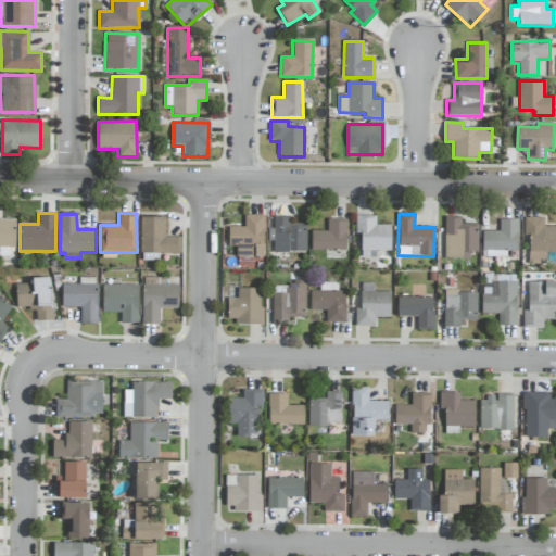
[(263,257),(264,215),(244,215),(244,227),(227,227),(227,252),(237,252),(237,257),(263,257)]
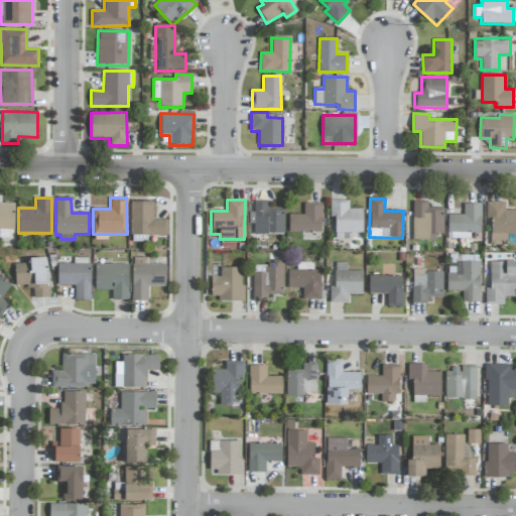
[(363,209),(348,209),(349,201),(330,201),(330,218),(336,218),(335,239),(343,239),(343,233),(363,234),(363,209)]
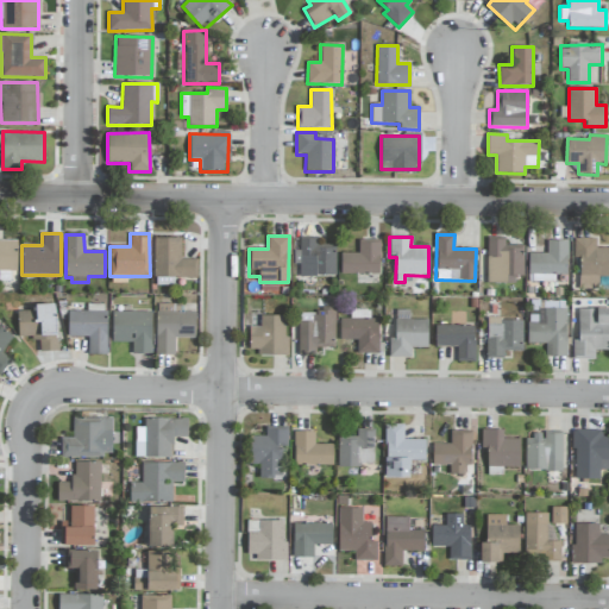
[(504,245),(504,238),(488,237),(487,283),(514,283),(514,276),(522,276),(523,245),(504,245)]
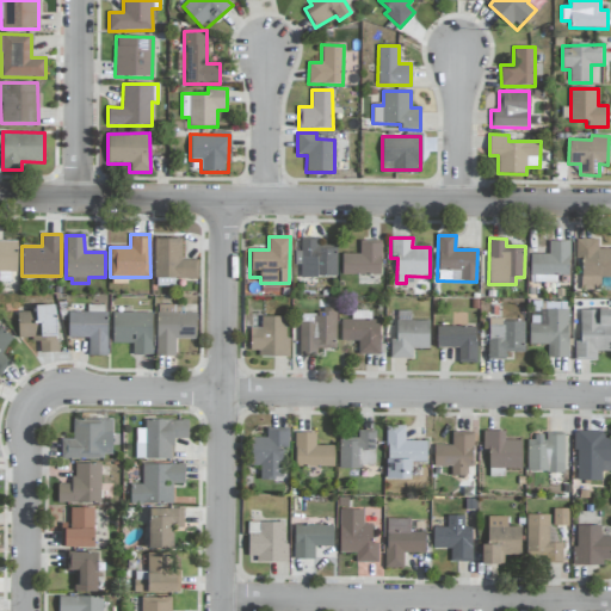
[(181,239),(154,239),(154,278),(197,279),(198,260),(181,260),(181,239)]
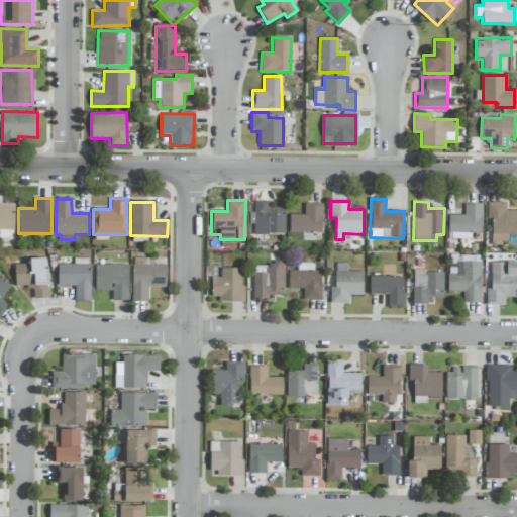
[(254,235),(285,234),(285,208),(269,208),(269,202),(253,202),(254,235)]
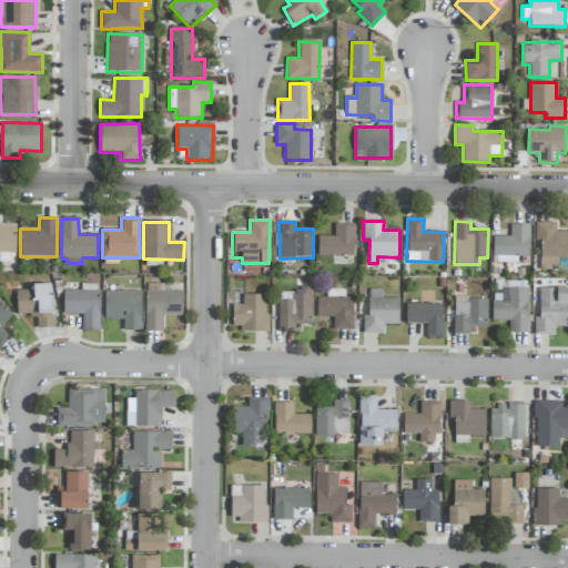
[(567,231),(556,231),(556,223),(536,223),(535,241),(540,241),(540,269),(557,269),(558,257),(567,257),(567,231)]
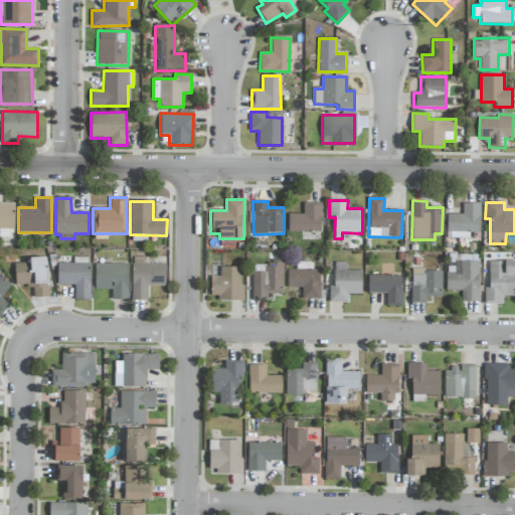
[(14,203),(0,203),(0,229),(14,229),(14,203)]
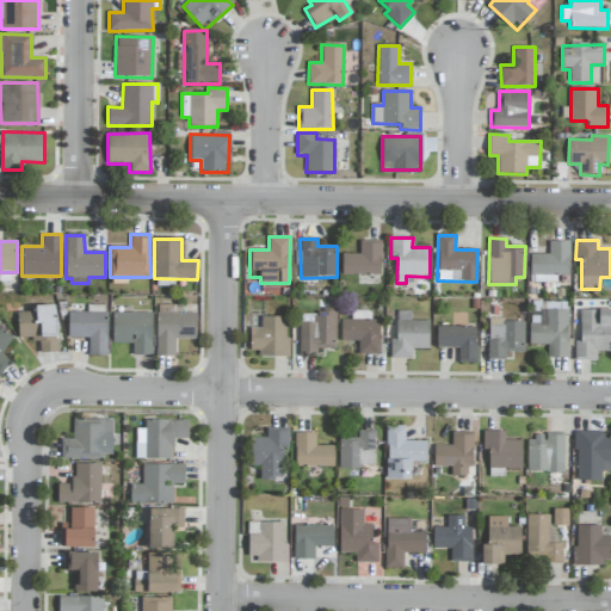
[(381,276),(381,241),(359,241),(359,254),(341,254),(341,275),(381,276)]
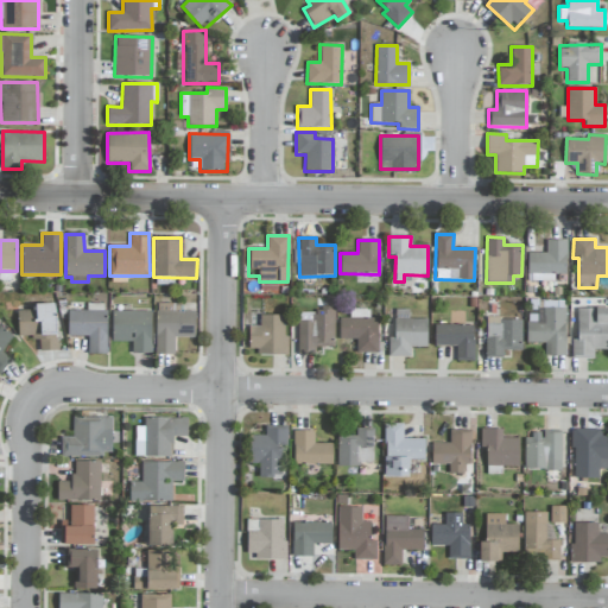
[(529,253),(529,282),(553,282),(553,274),(567,274),(567,240),(546,240),(545,253),(529,253)]
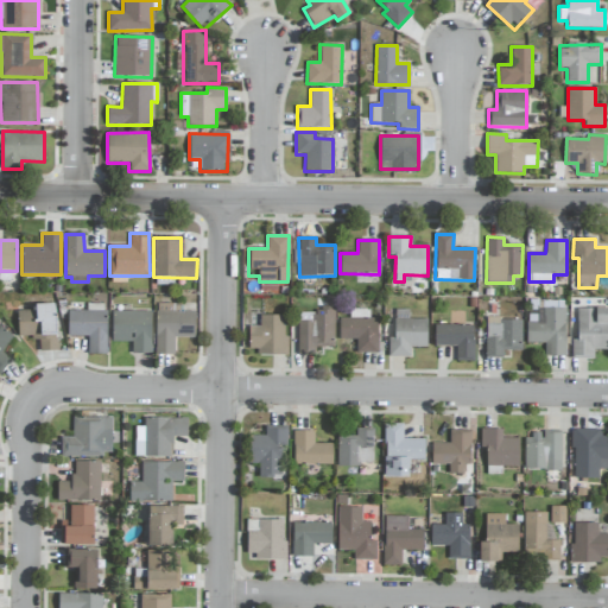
[(57,350),(55,304),(33,304),(33,310),(17,310),(18,339),(38,337),(38,350),(57,350)]
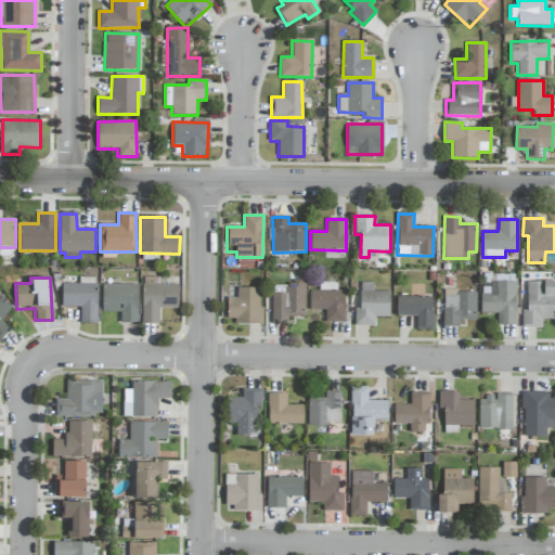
[(98,323),(97,278),(79,278),(79,283),(61,283),(62,308),(80,307),(80,323),(98,323)]
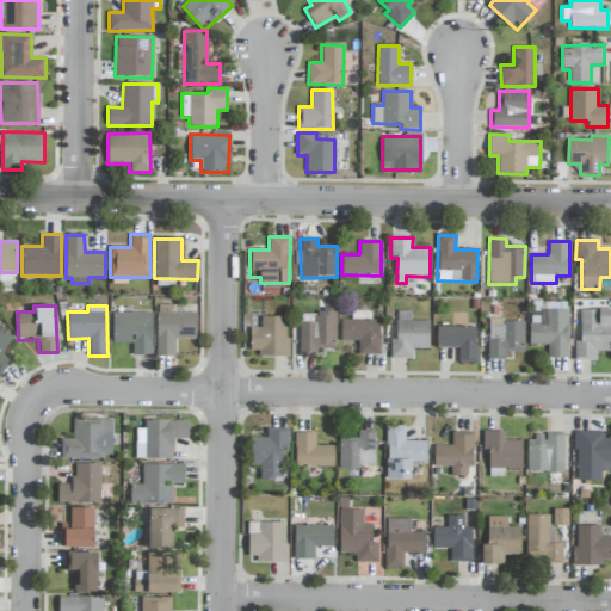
[(337,309),(320,308),(320,315),(300,314),(300,356),(316,356),(316,350),(335,350),(337,309)]
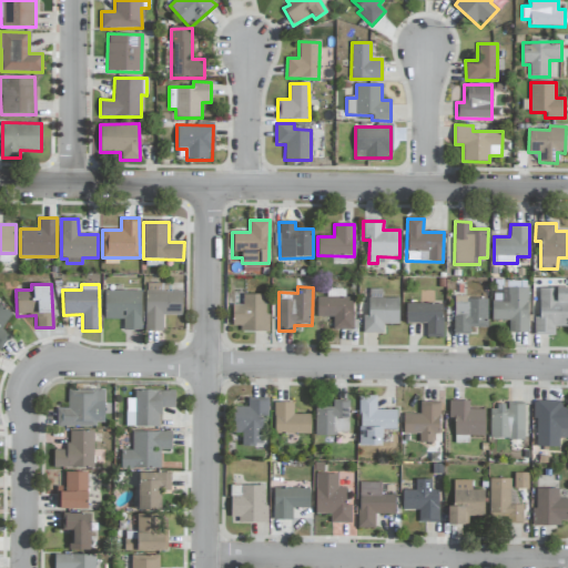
[(492,302),(492,320),(509,321),(509,332),(527,333),(528,288),(508,287),(507,302),(492,302)]
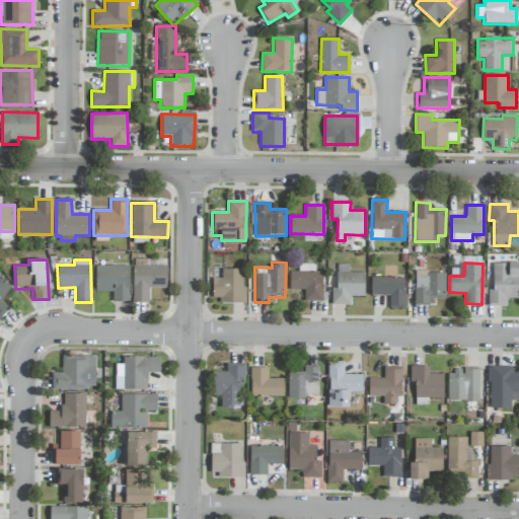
[(518,263),(493,264),(493,290),(488,290),(488,306),(507,306),(506,299),(518,298),(518,263)]
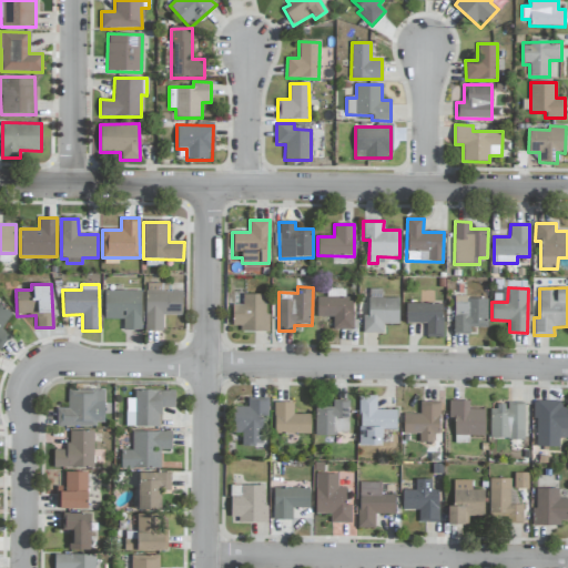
[(316,317),(333,317),(333,330),(353,330),(354,297),(344,297),(345,290),(327,288),(327,297),(317,297),(316,317)]
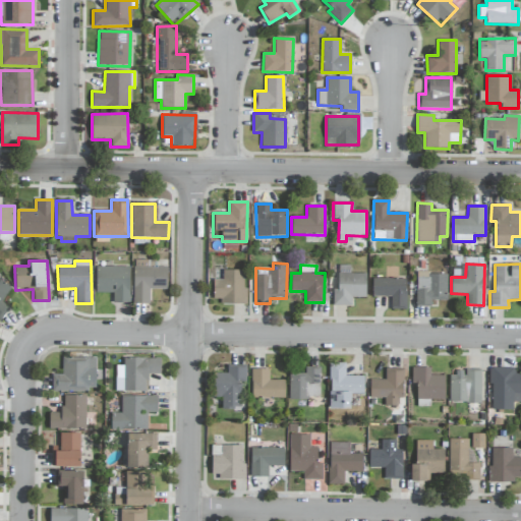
[(350,273),(350,266),(338,265),(338,290),(333,289),(333,305),(352,306),(352,297),(365,298),(366,274),(350,273)]
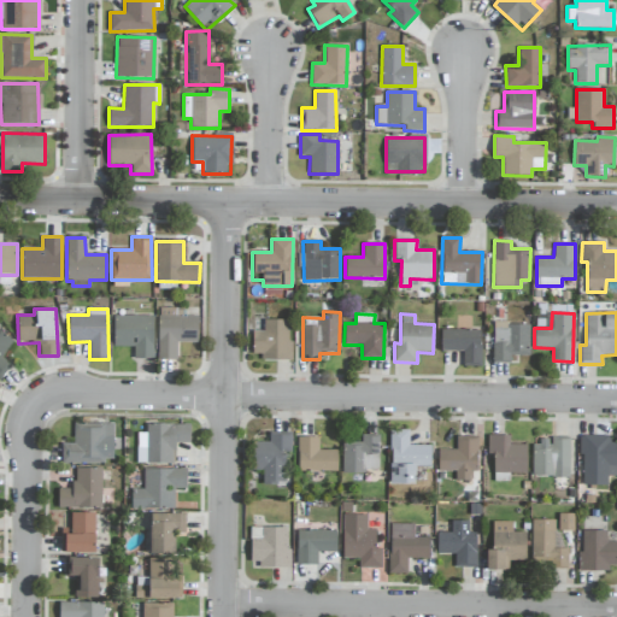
[(153,316),(113,316),(113,346),(133,347),(133,358),(152,359),(153,316)]
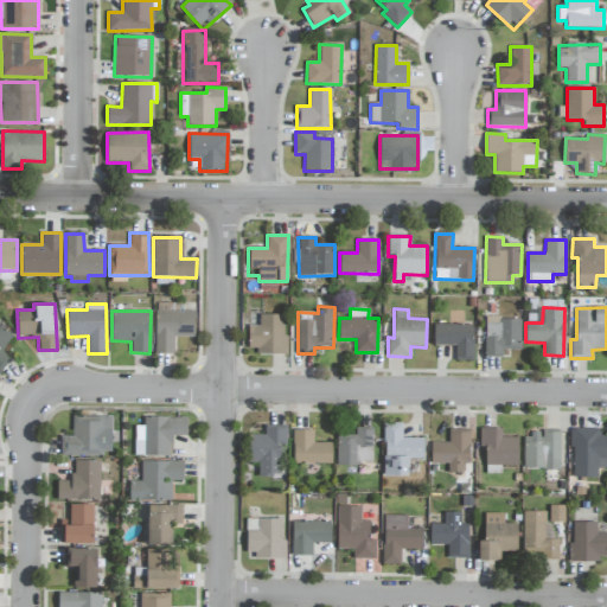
[(195,312),(155,311),(154,353),(173,353),(173,337),(193,337),(195,312)]
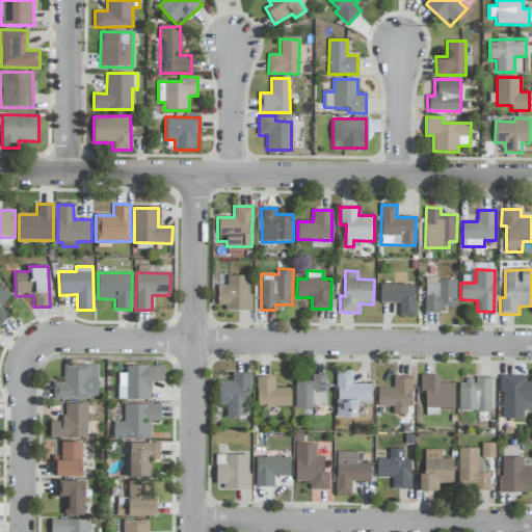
[(251,310),(251,294),(248,294),(248,276),(227,275),(227,287),(218,287),(217,310),(251,310)]
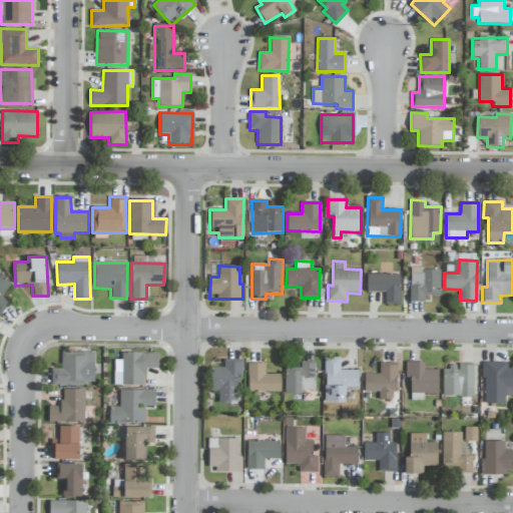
[(440,270),(410,269),(410,302),(424,302),(424,296),(440,296),(440,270)]
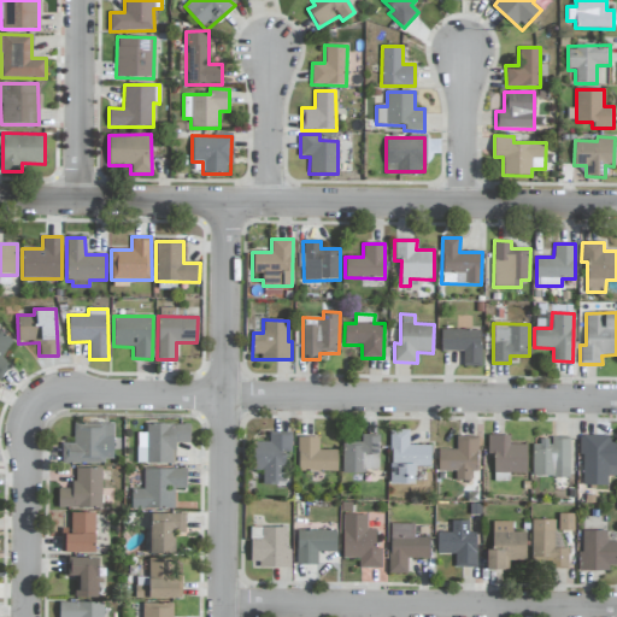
[(463,366),(480,366),(481,330),(441,329),(441,351),(463,351),(463,366)]
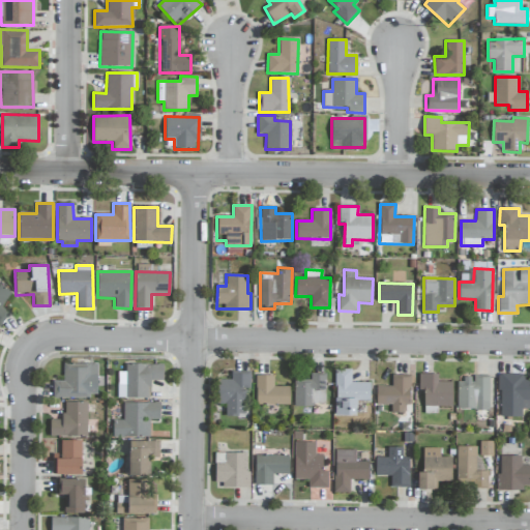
[(11,292),(0,284),(0,326),(9,313),(1,307),(11,292)]
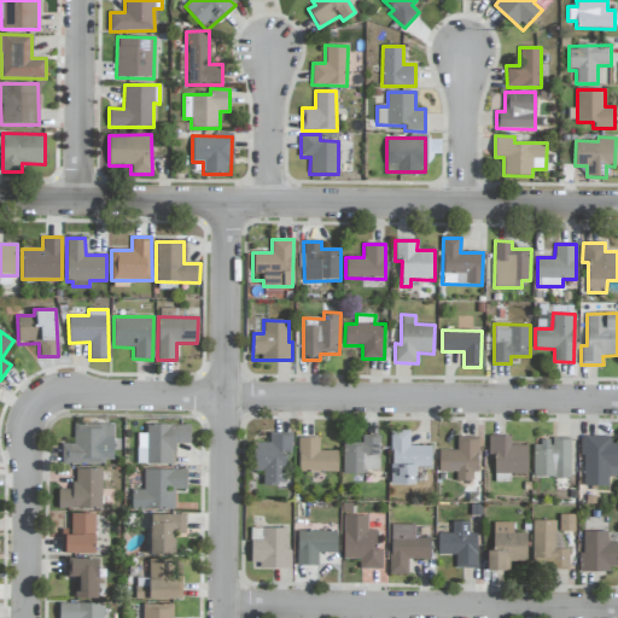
[(114,425),(74,424),(74,445),(62,445),(62,464),(114,464),(114,425)]
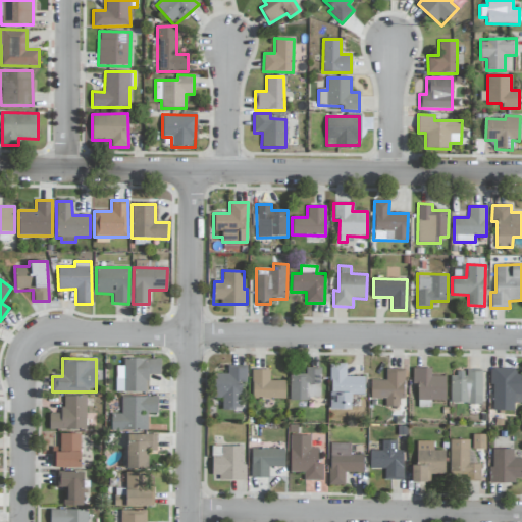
[(123,359),(123,366),(116,366),(116,393),(146,393),(147,375),(160,375),(160,359),(123,359)]
